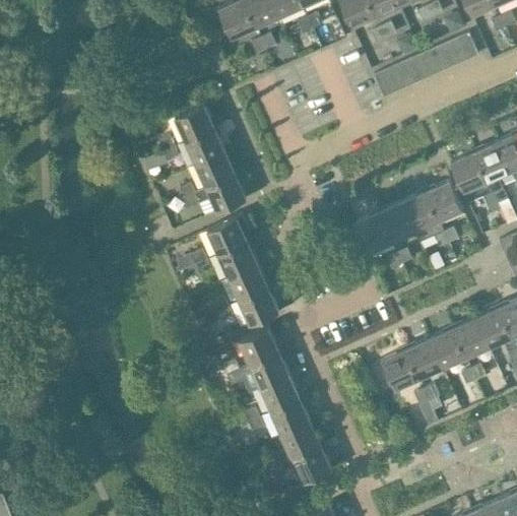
[(253,27),(241,0),(236,0),(216,9),(230,38),(253,27)]
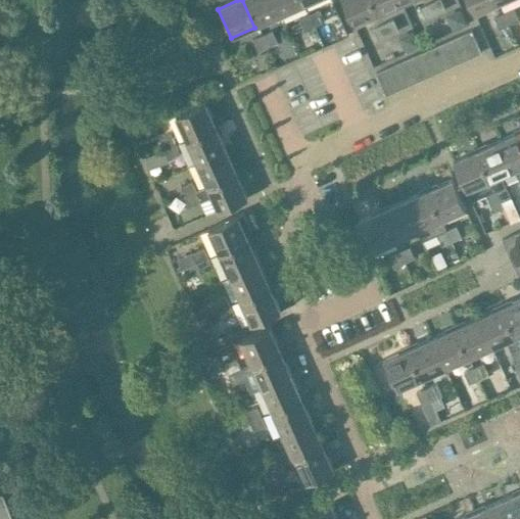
[(242,0),(254,28),(278,17),(270,0),(242,0)]
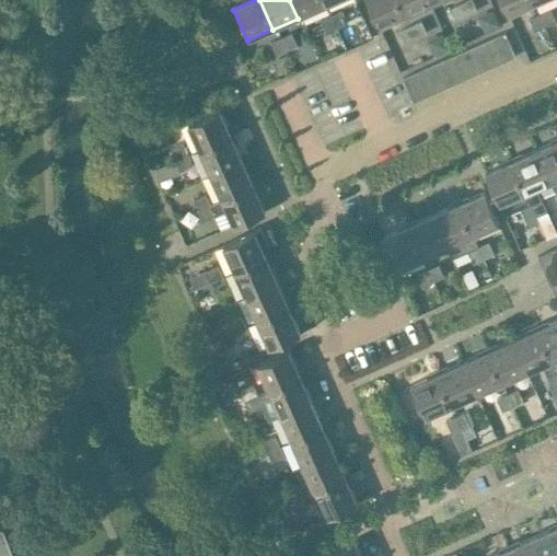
[(289,0),(298,19),(323,7),(320,0),(289,0)]
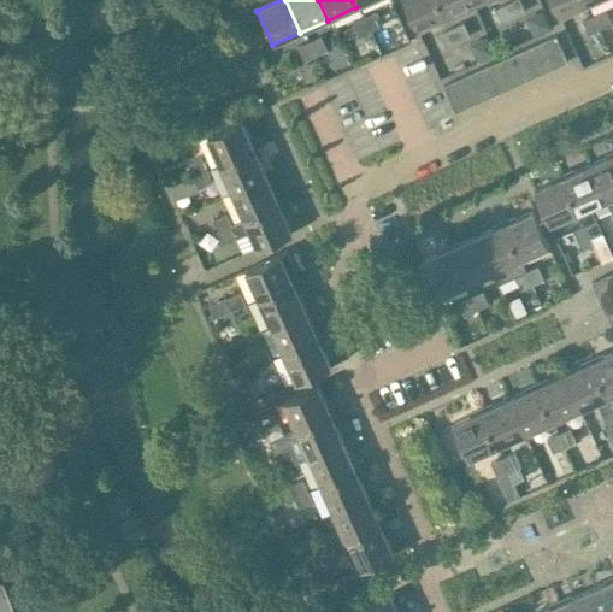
[(442,19),(434,0),(400,0),(414,31),(442,19)]
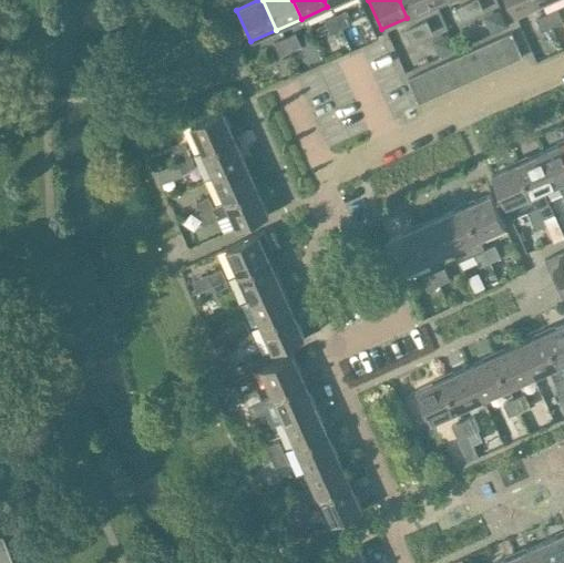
[(399,0),(407,18),(432,7),(429,0),(399,0)]
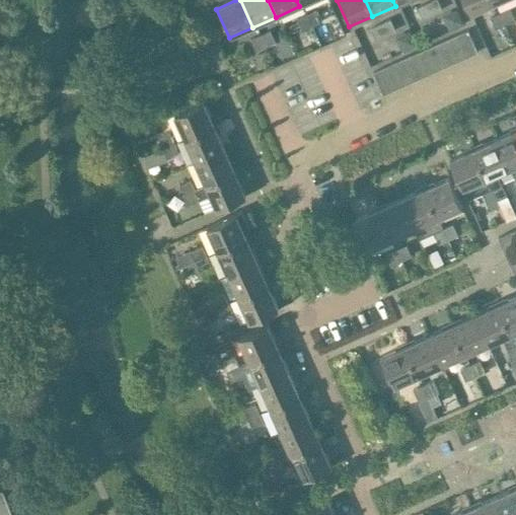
[(460,0),(468,16),(493,5),(490,0),(460,0)]
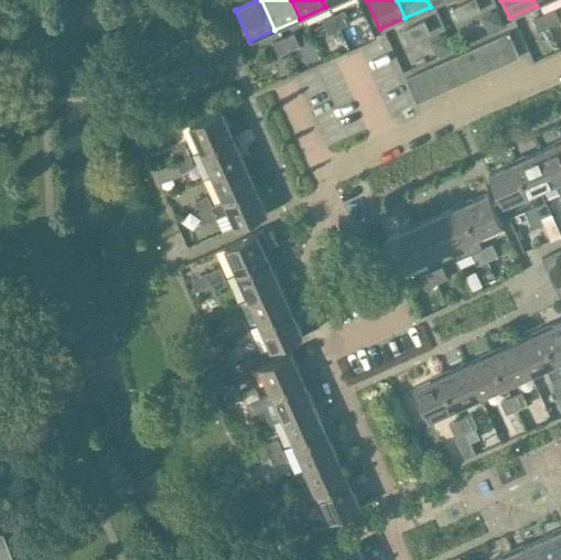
[(472,2),(461,7),(467,20),(477,14),(472,2)]
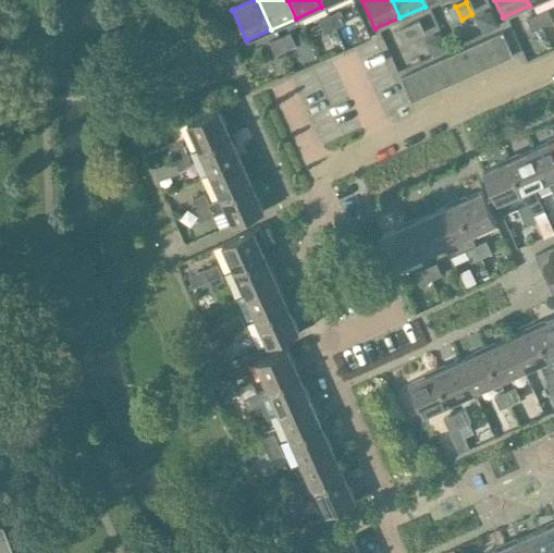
[(445,11),(451,24),(462,20),(455,7),(445,11)]
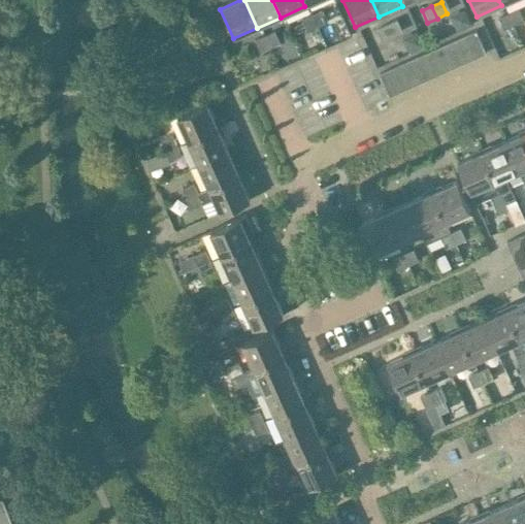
[(516,11),(505,17),(512,29),(521,24),(516,11)]
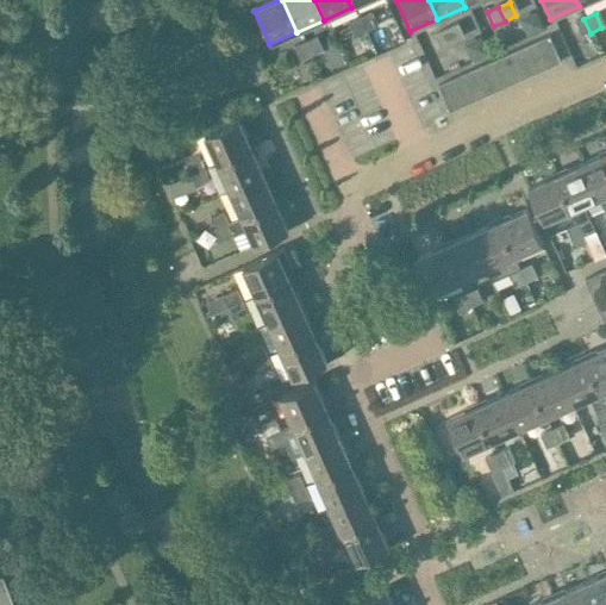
[(369,16),(357,20),(363,35),(375,30),(369,16)]
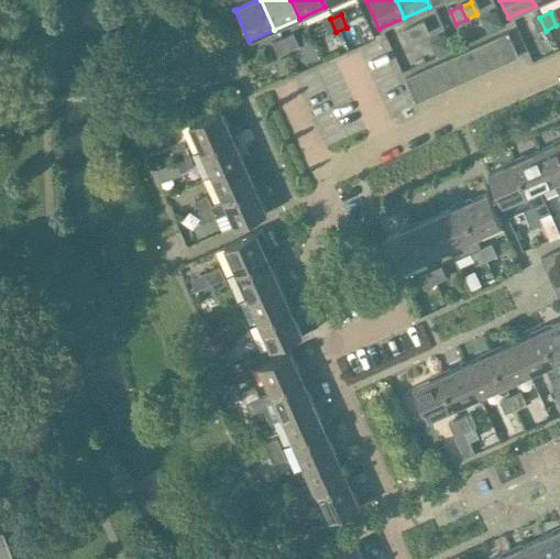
[(546,30),(539,18),(529,22),(535,35),(546,30)]
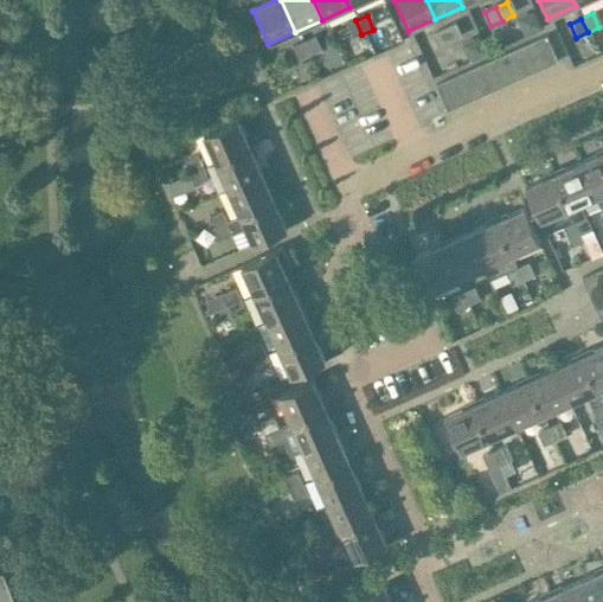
[(351,39),(361,34),(355,20),(344,26),(351,39)]
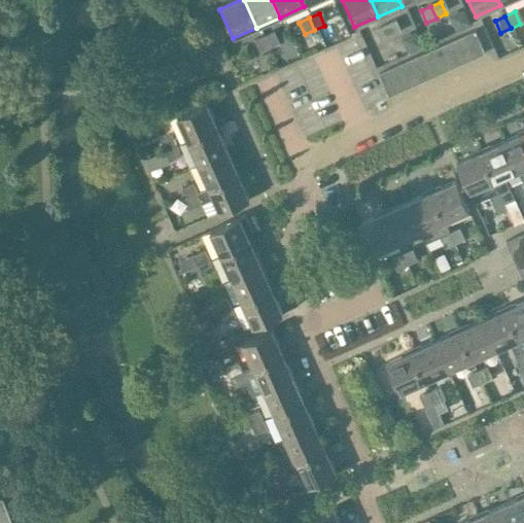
[(393,24),(383,28),(388,39),(398,35),(393,24)]
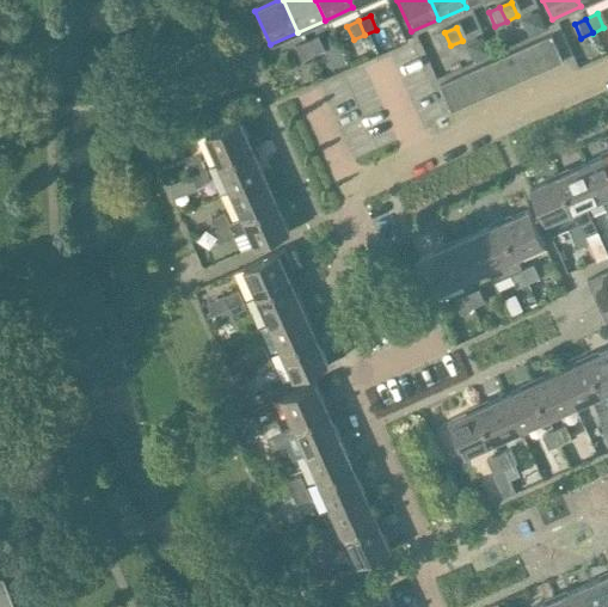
[(444,32),(434,37),(440,51),(450,46),(444,32)]
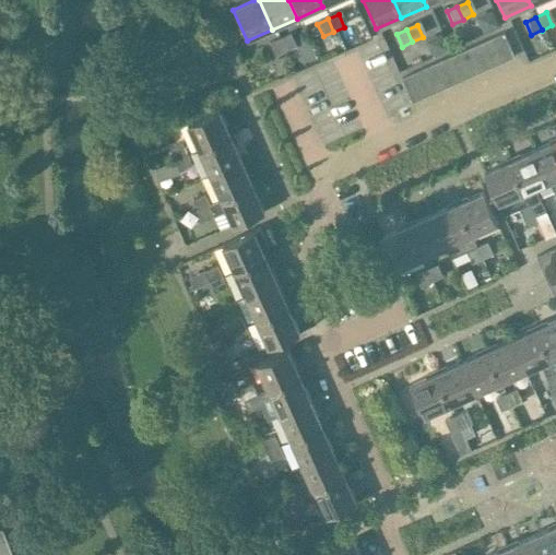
[(500,36),(489,42),(499,66),(511,60),(500,36)]
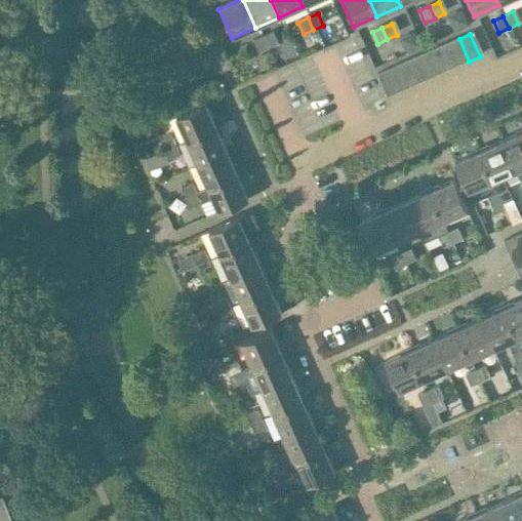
[(271,35),(261,39),(266,51),(276,46),(271,35)]
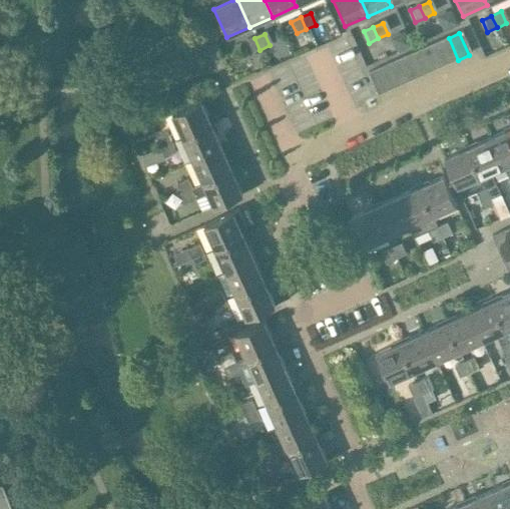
[(255,38),(245,43),(250,54),(260,50),(255,38)]
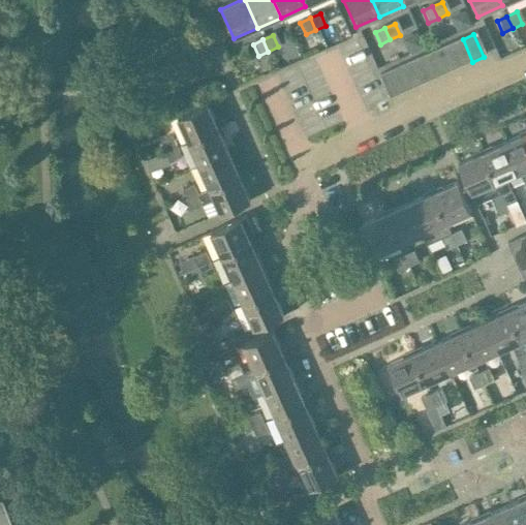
[(452,43),(462,66),(472,62),(463,39),(452,43)]
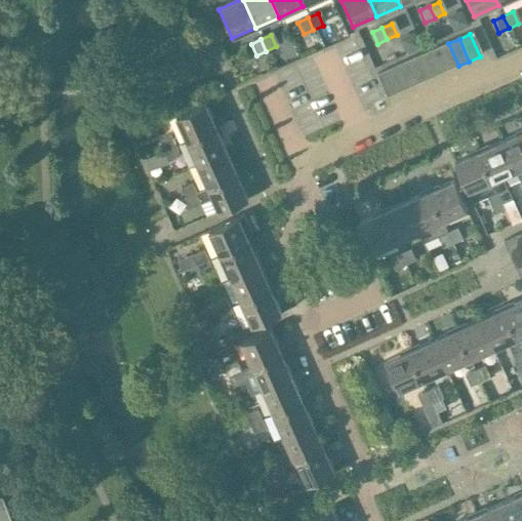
[(438,48),(448,71),(458,66),(448,43),(438,48)]
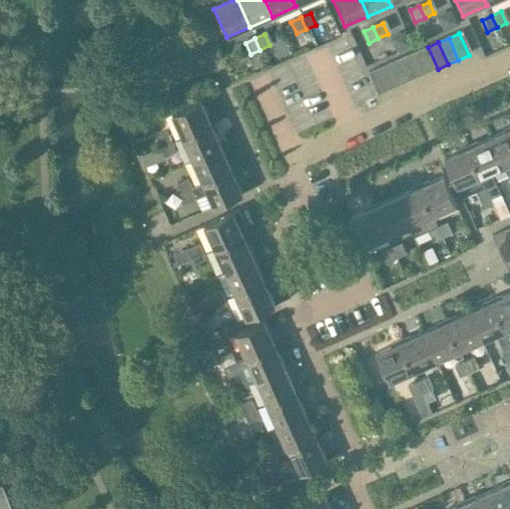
[(418,52),(427,74),(438,69),(428,47),(418,52)]
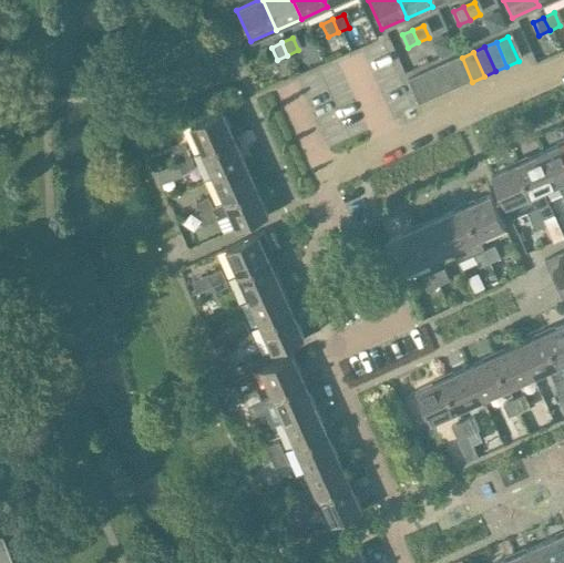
[(450,62),(461,86),(472,82),(462,58),(450,62)]
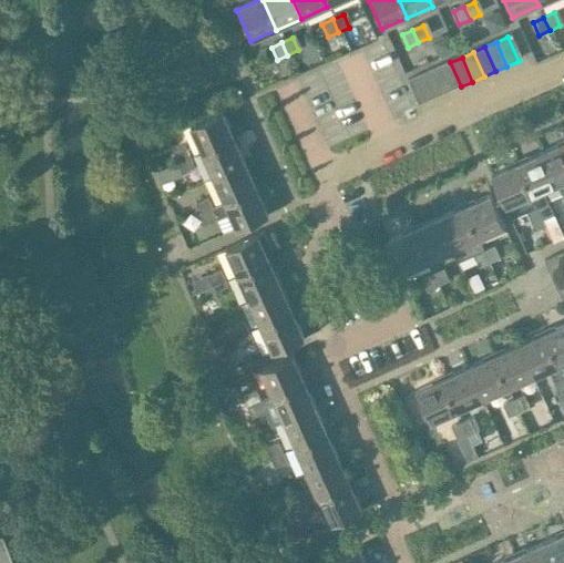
[(439,68),(450,92),(461,86),(450,62),(439,68)]
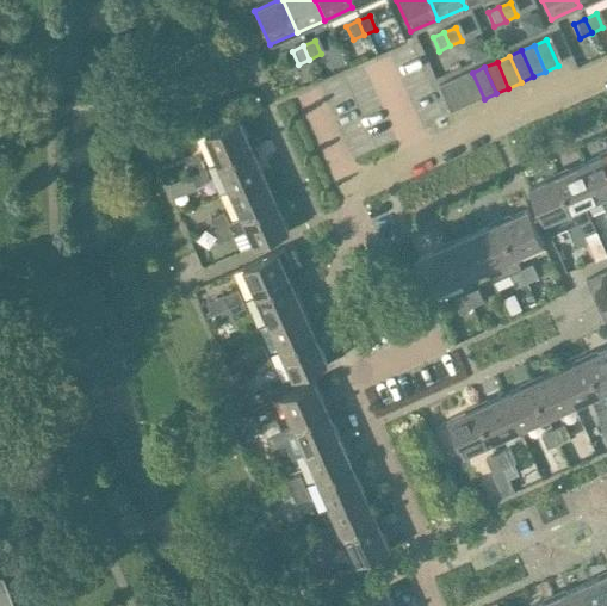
[(460,78),(472,104),(484,99),(472,73),(460,78)]
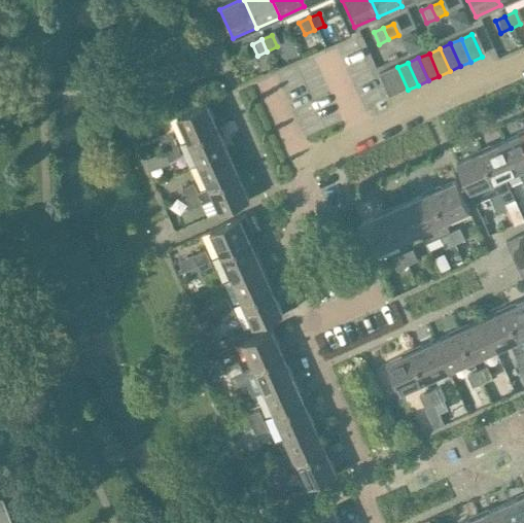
[(386,72),(396,95),(408,90),(397,67),(386,72)]
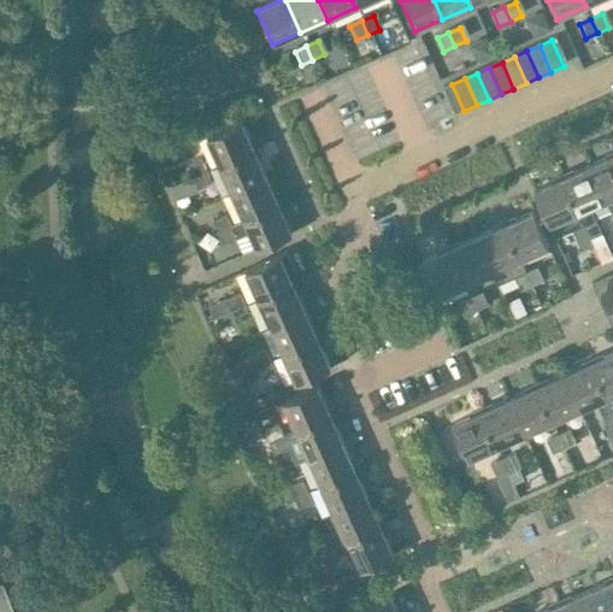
[(464,111),(452,84),(440,89),(452,116),(464,111)]
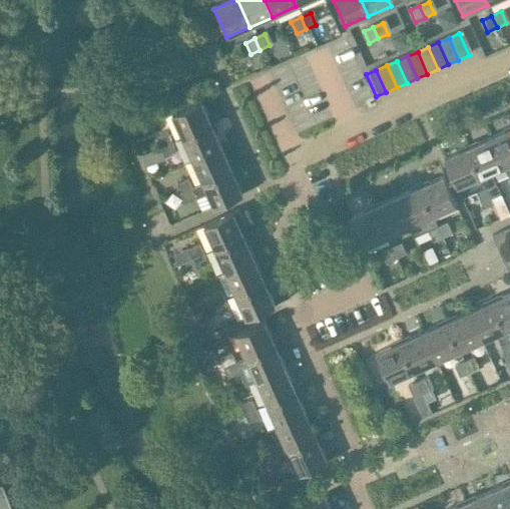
[(180,139),(209,127),(198,103),(170,115),(180,139)]
